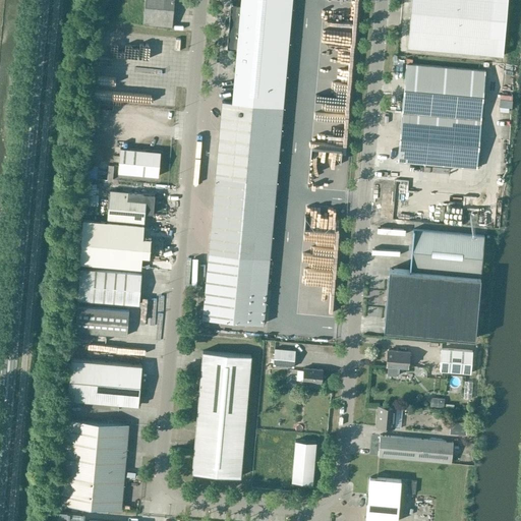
[(145,0),(142,23),(171,26),(173,0),(145,0)]
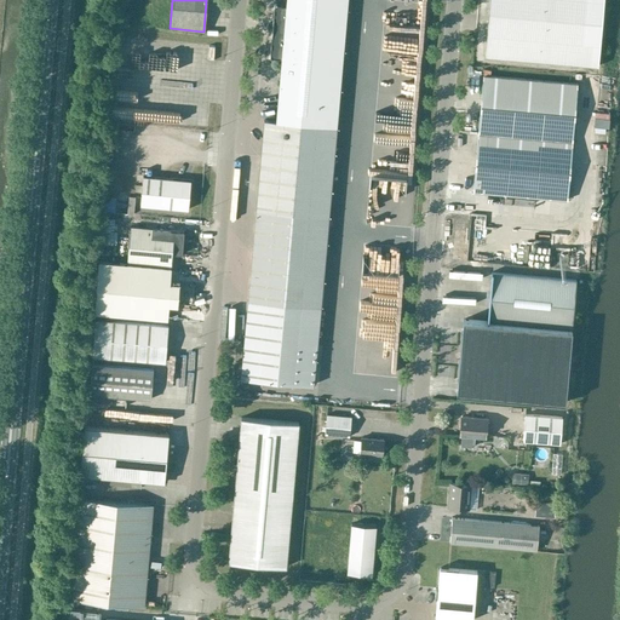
[(240,379),(313,385),(337,126),(325,125),(334,0),(286,0),(286,5),(274,4),(273,23),(269,23),(269,28),(271,29),(269,57),(281,57),(276,121),(264,120),(240,379)]
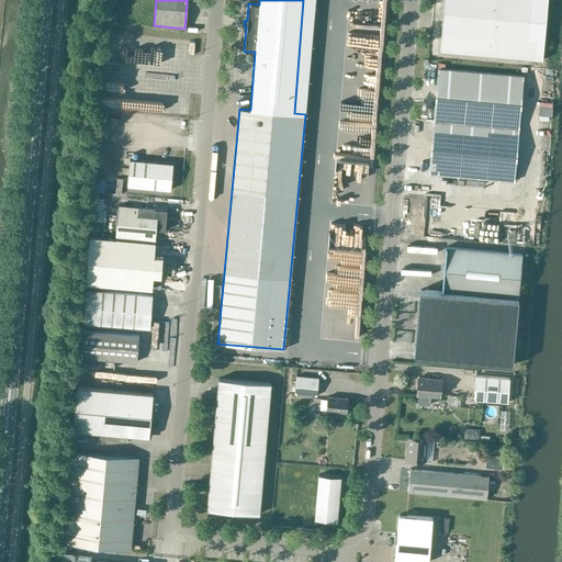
[(547,0),(445,0),(440,52),(542,60),(547,0)]
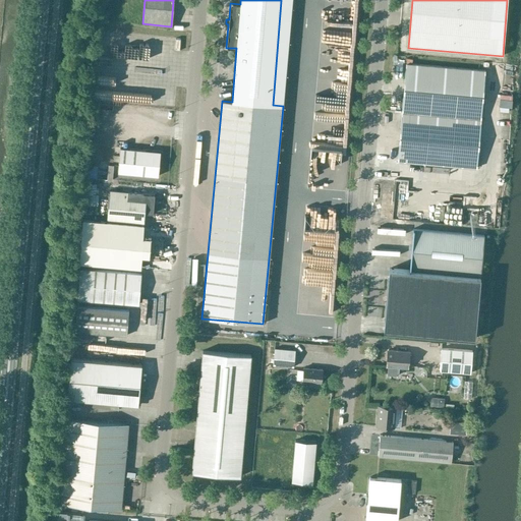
[(104,39),(103,51),(163,56),(164,45),(149,44),(149,43),(135,41),(135,46),(126,45),(127,41),(117,40),(116,50),(111,49),(112,40),(104,39)]
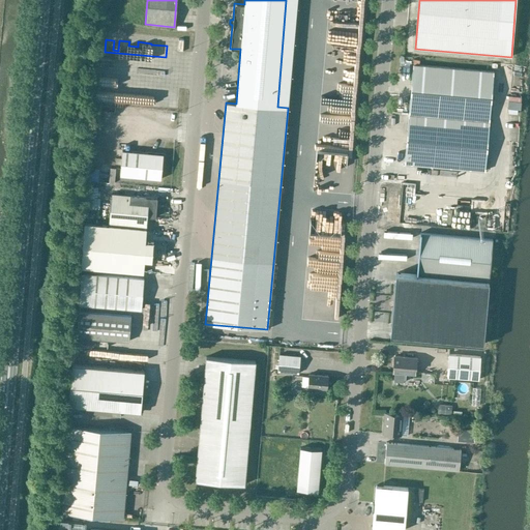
[(494,71),(431,66),(413,65),(404,164),(484,171),(490,121),(494,71)]
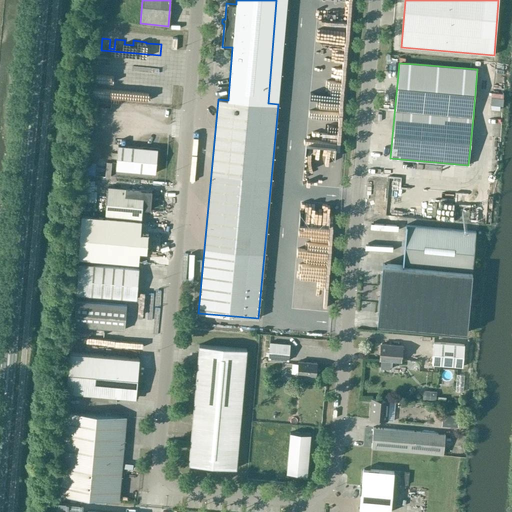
[(118,146),(116,170),(155,173),(158,150),(137,148),(129,147),(128,147),(127,147),(119,147),(119,146),(118,146)]
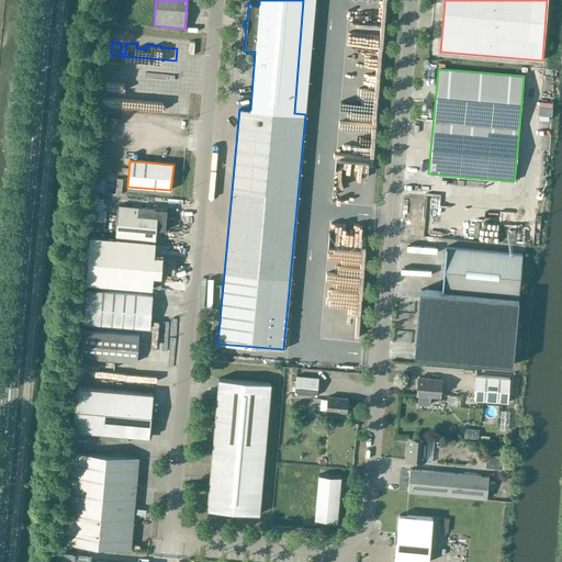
[(119,206),(115,239),(89,237),(86,283),(152,288),(153,274),(165,276),(167,256),(155,255),(156,229),(165,231),(167,210),(119,206)]
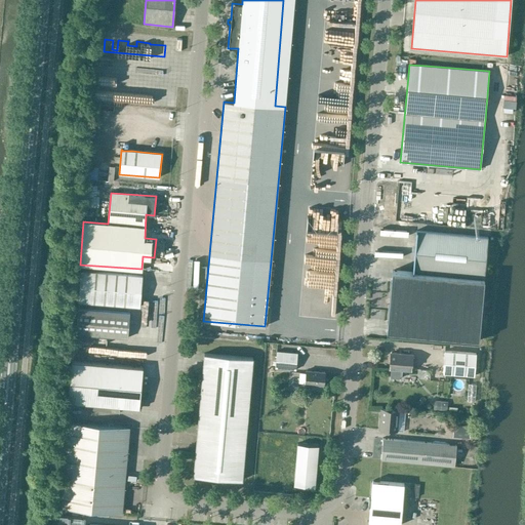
[(487,237),(427,232),(416,231),(412,272),(484,278),(487,237)]
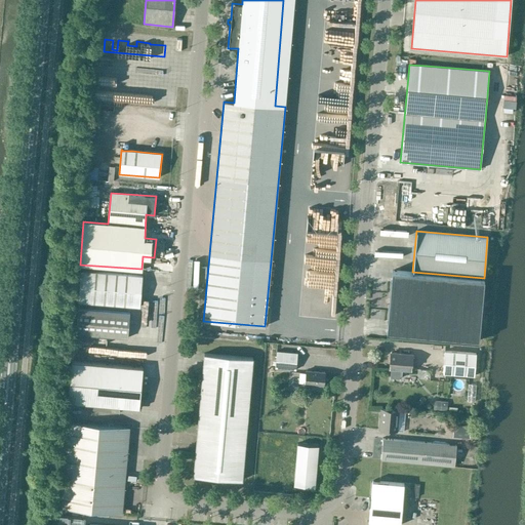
[(78,301),(139,307),(143,276),(81,271),(78,301)]
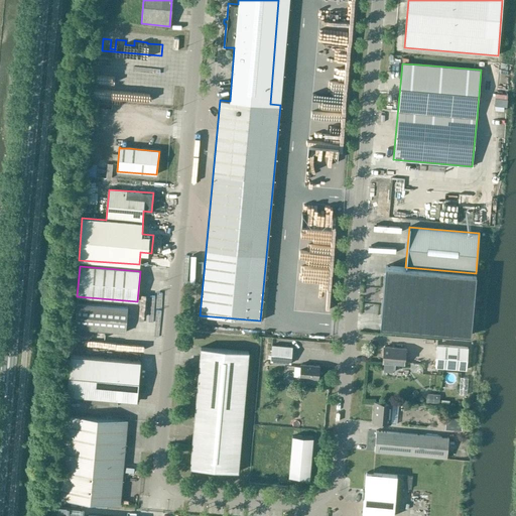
[(476,274),(385,266),(380,328),(470,336),(476,274)]
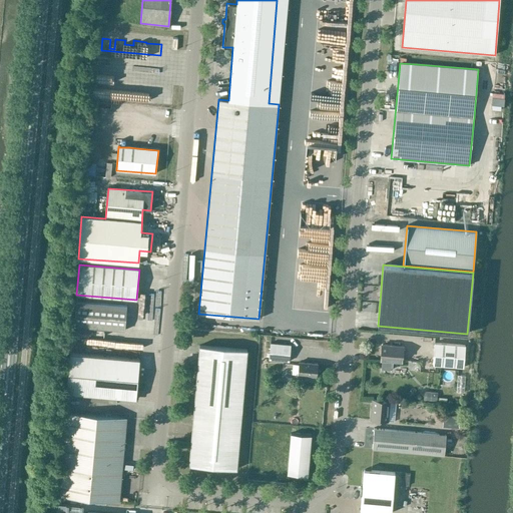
[(74,326),(124,331),(126,306),(76,302),(74,326)]
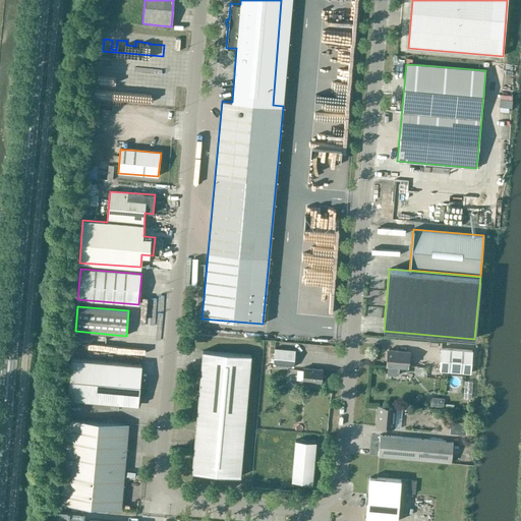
[(70,333),(70,341),(82,341),(83,334),(70,333)]
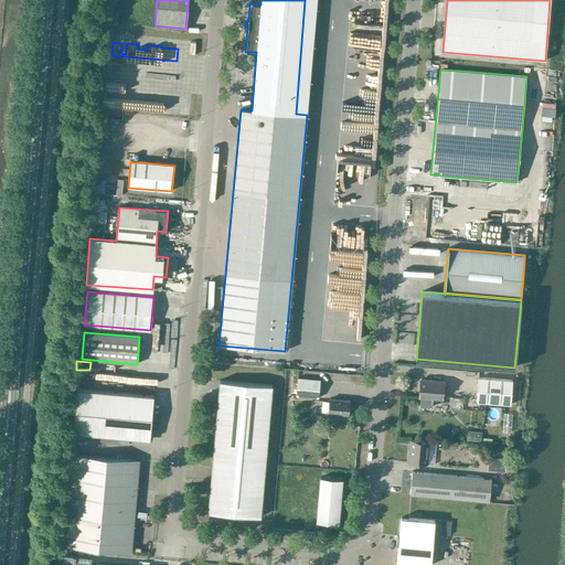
[(296,396),(318,398),(320,380),(297,377),(296,396)]
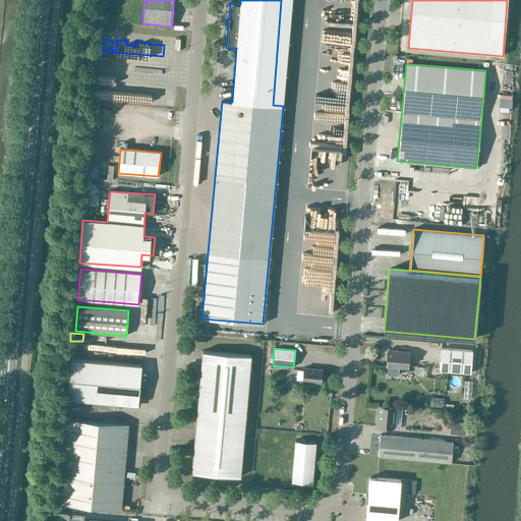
[(439,371),(470,373),(472,351),(441,349),(439,371)]
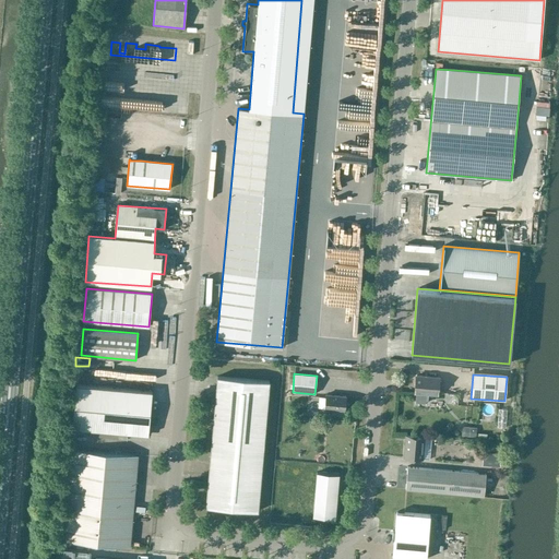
[(415,401),(428,403),(429,393),(437,394),(439,378),(416,376),(414,392),(416,392),(415,401)]
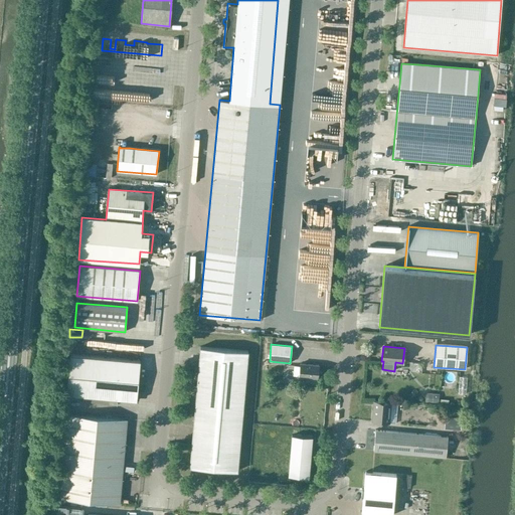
[(200,347),(189,467),(237,471),(247,351),(200,347)]
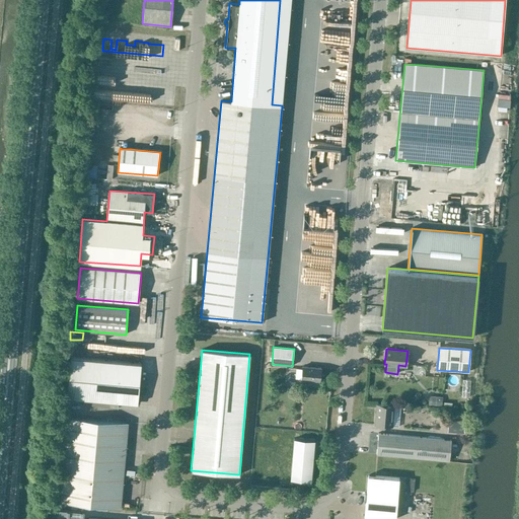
[(67,397),(138,403),(141,363),(70,357),(67,397)]
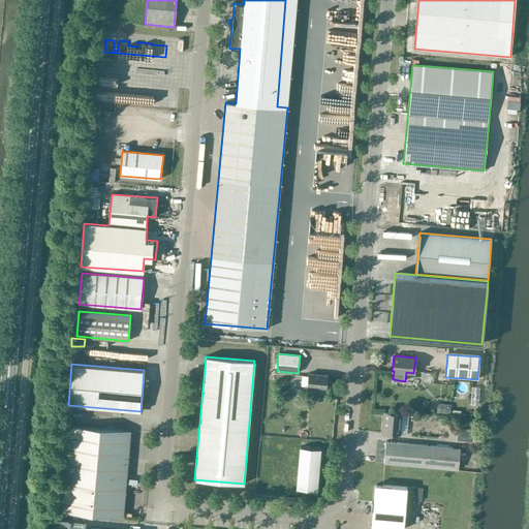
[(307,386),(325,389),(328,375),(308,373),(307,386)]
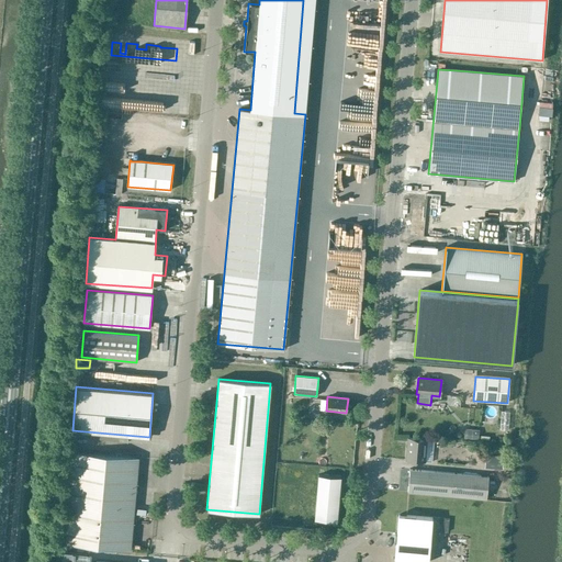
[(464,428),(463,438),(478,439),(479,429),(464,428)]
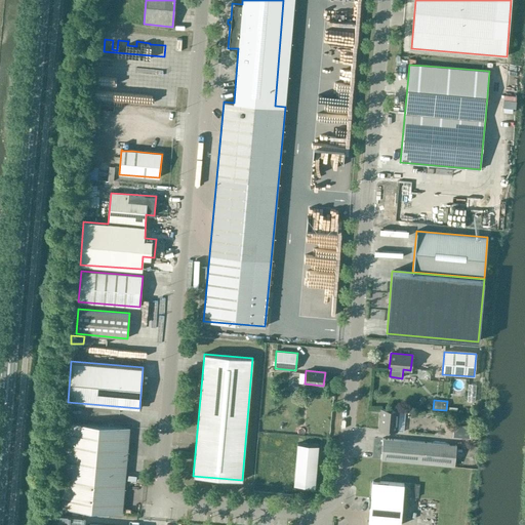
[(381,409),(379,430),(397,431),(399,411),(381,409)]
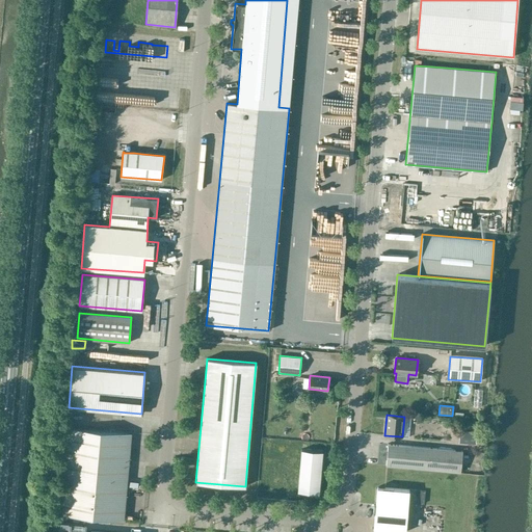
[(61,514),(124,520),(131,433),(69,428),(61,514)]
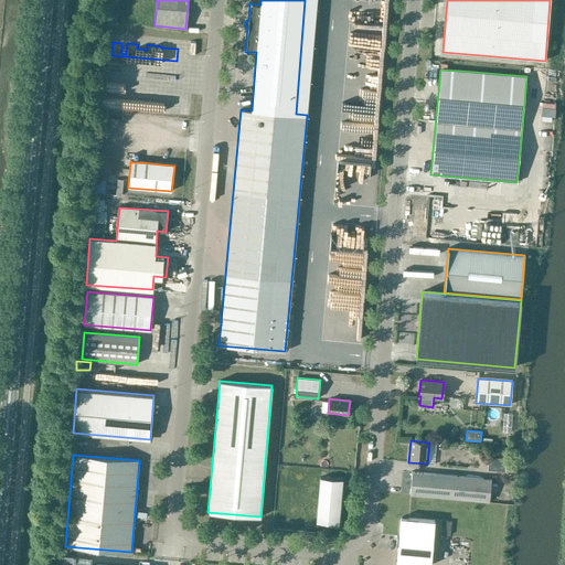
[(489,470),(504,471),(505,460),(490,458),(489,470)]
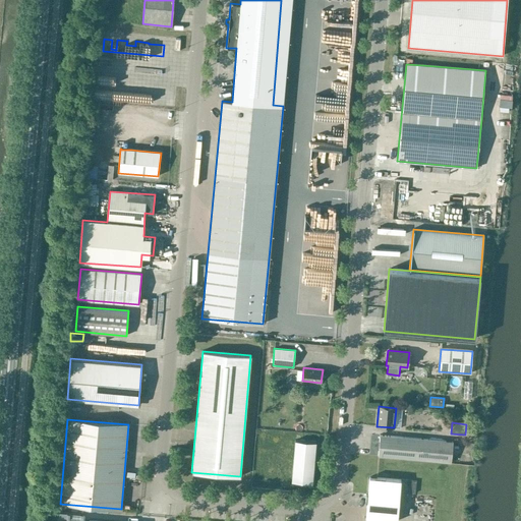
[(453,442),(420,439),(380,436),(378,456),(451,462),(453,442)]
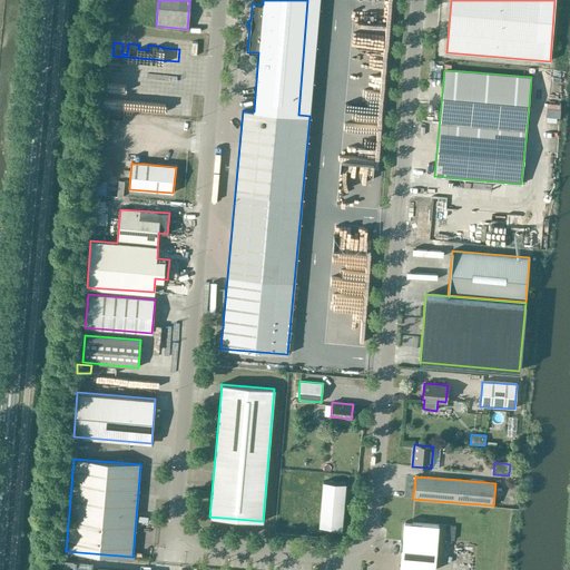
[(323,481),(318,527),(342,528),(345,483),(323,481)]
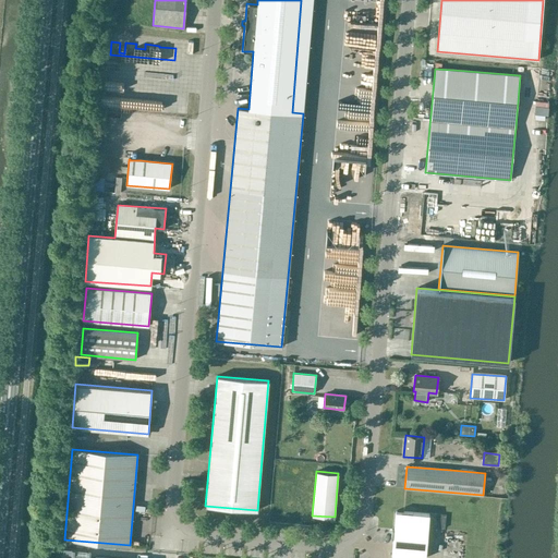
[(393,536),(391,555),(424,557),(425,557),(429,513),(396,511),(393,530),(392,530),(391,536),(393,536)]
